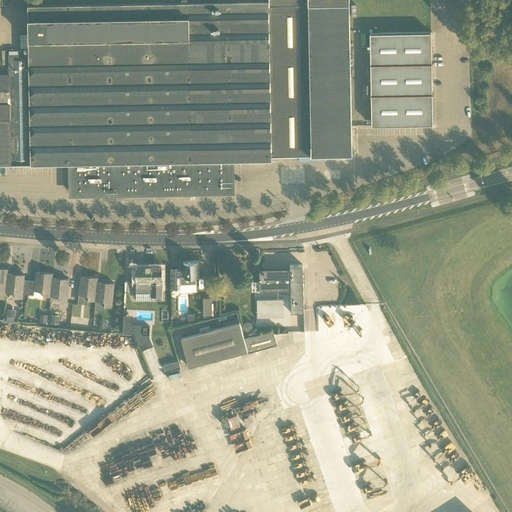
[(186,0),(187,4),(28,6),(29,55),(8,55),(9,75),(0,74),(0,165),(71,164),(72,194),(231,190),(230,161),(272,160),(272,155),(352,154),(349,6),(349,0),(186,0)]
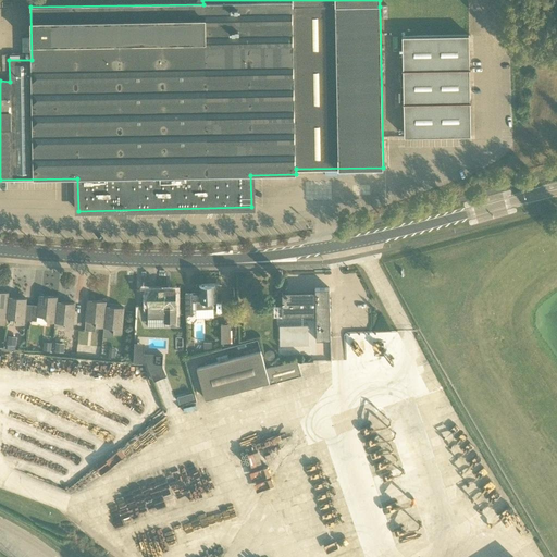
[(405,137),(471,136),(469,35),(403,36),(405,137)]
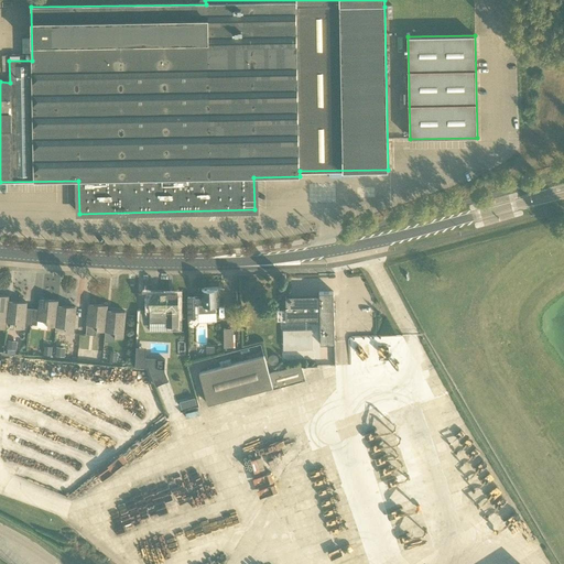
[(202,293),(202,306),(198,305),(199,322),(216,321),(216,307),(216,305),(219,305),(218,289),(202,290),(202,293)]
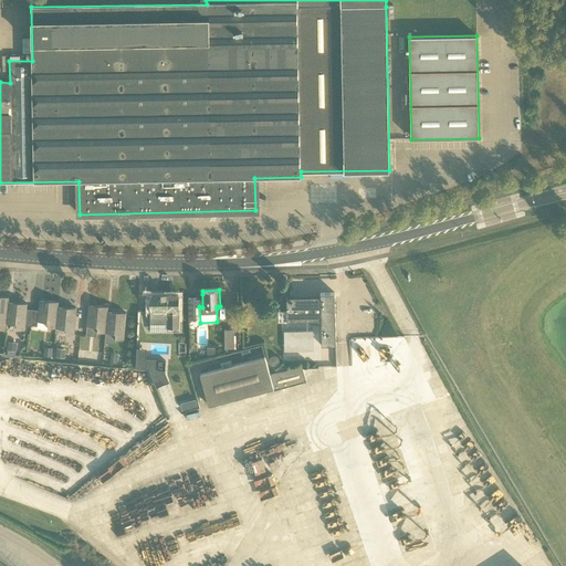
[(321,300),(318,300),(290,301),(290,302),(286,302),(287,322),(321,321),(322,346),(336,345),(335,293),(321,293),(321,300)]
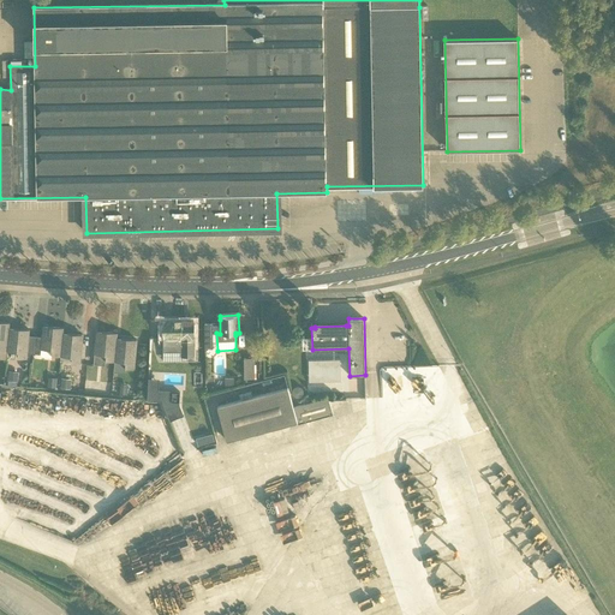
[(6,351),(7,351),(10,328),(10,323),(0,321),(0,351),(6,352),(6,351)]
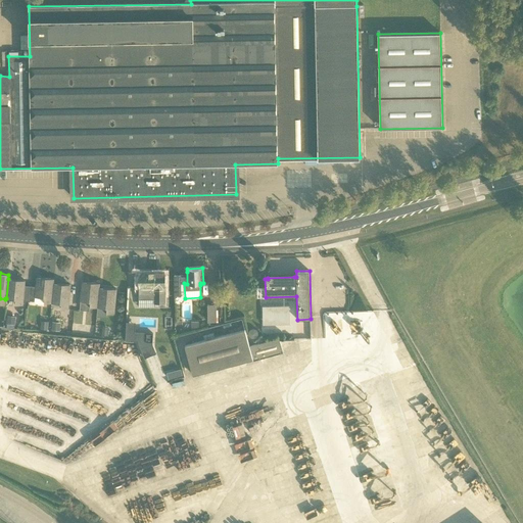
[(165,287),(165,273),(139,273),(139,287),(139,299),(155,299),(155,302),(164,302),(164,287),(165,287)]
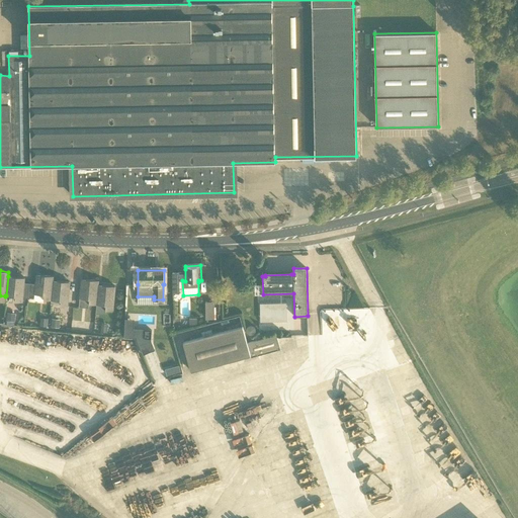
[(52,300),(54,280),(54,276),(36,274),(34,293),(45,294),(44,299),(52,300)]
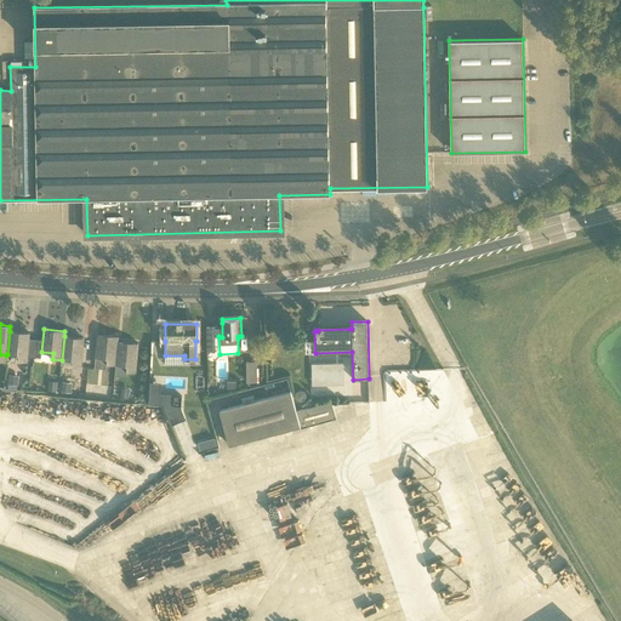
[(29,334),(10,331),(7,354),(18,355),(18,360),(28,362),(29,334)]
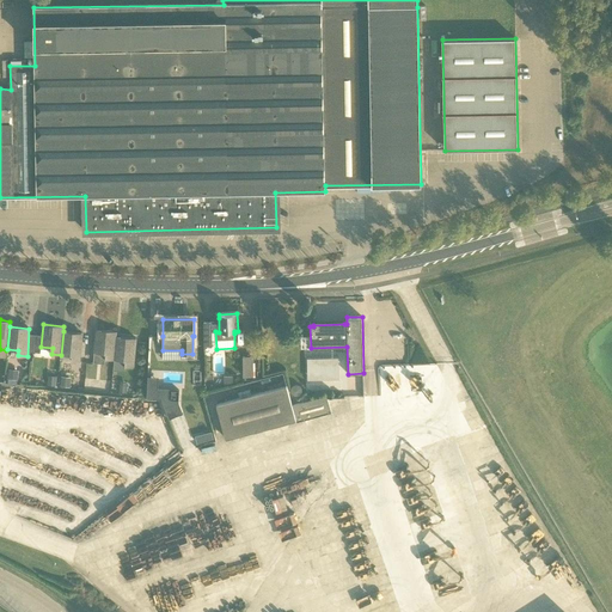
[(115,360),(116,337),(117,331),(97,330),(95,353),(105,354),(105,359),(115,360)]
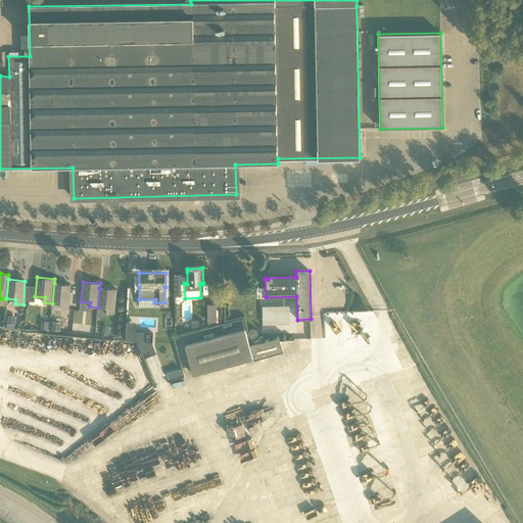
[(54,283),(52,303),(61,304),(61,307),(68,308),(70,285),(54,283)]
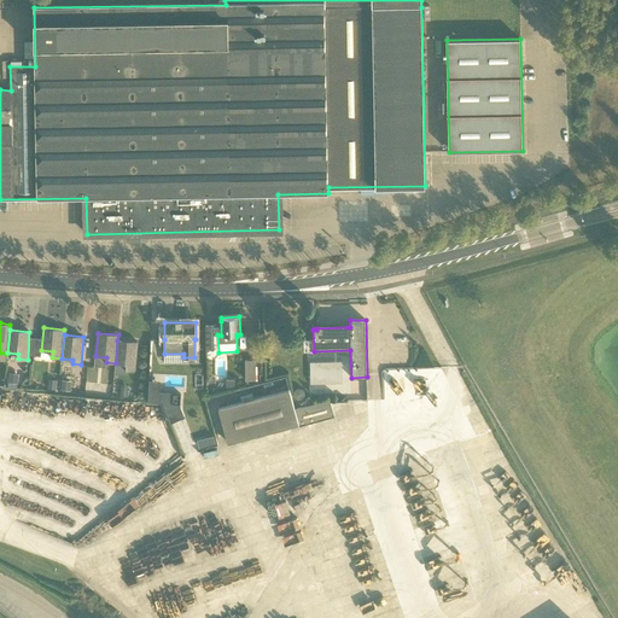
[(117,340),(116,363),(126,365),(126,369),(134,371),(138,342),(117,340)]
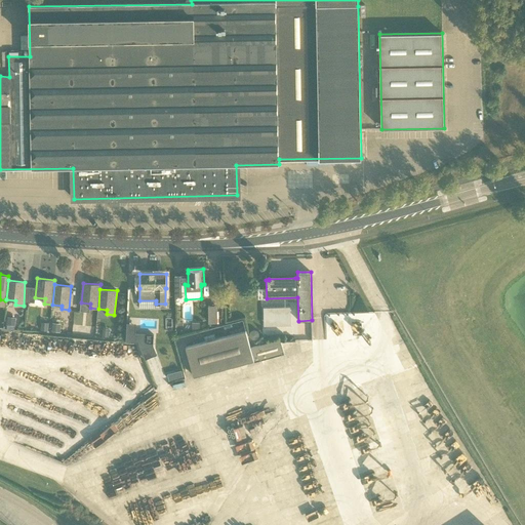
[(208,306),(208,323),(217,323),(217,306),(208,306)]
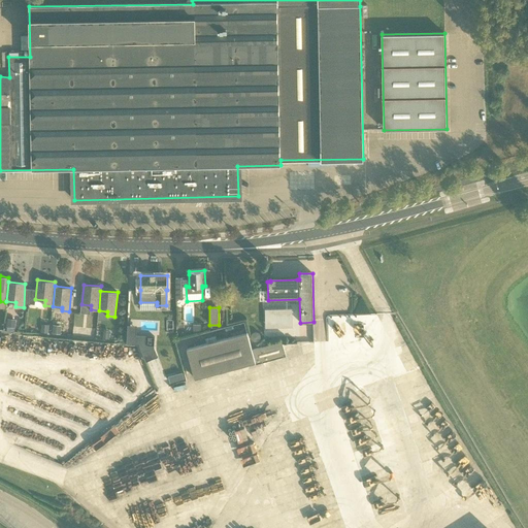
[(292,327),(292,308),(265,308),(266,327),(292,327)]
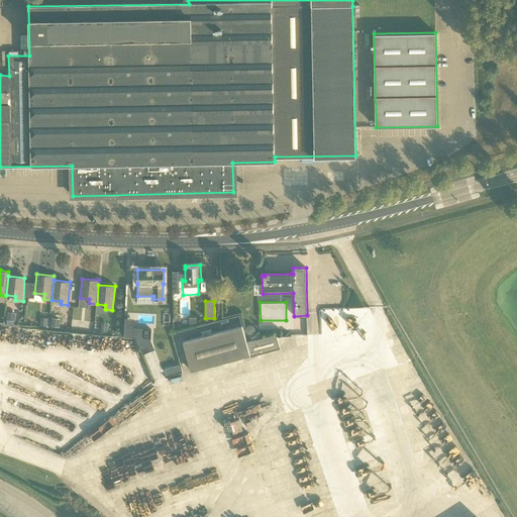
[(7,320),(15,320),(15,321),(16,313),(7,312),(6,320),(7,320)]
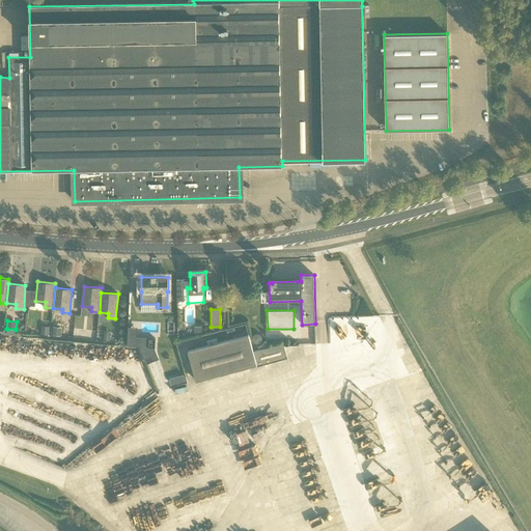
[(49,335),(50,327),(42,326),(42,334),(49,335)]
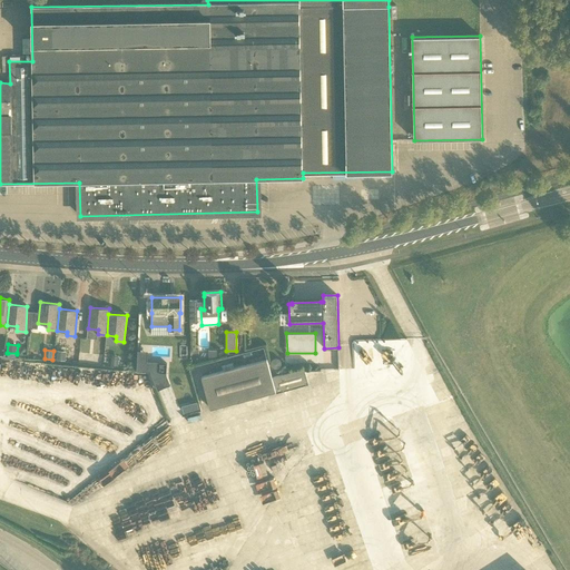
[(310,384),(305,369),(272,377),(266,359),(202,376),(210,409),(275,391),(276,393),(310,384)]
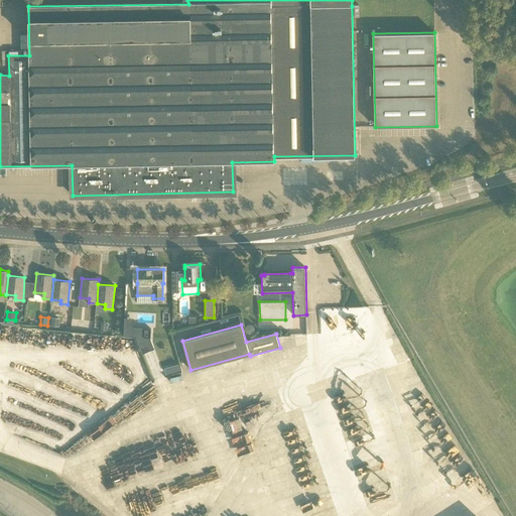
[(249,325),(248,325),(247,326),(246,326),(246,327),(246,328),(245,328),(245,329),(245,330),(246,331),(246,332),(247,333),(248,333),(248,334),(249,334),(250,334),(251,334),(252,334),(252,333),(253,333),(254,332),(254,331),(255,330),(255,329),(255,328),(254,328),(254,327),(254,326),(253,326),(252,325),(251,325),(250,325),(249,325)]
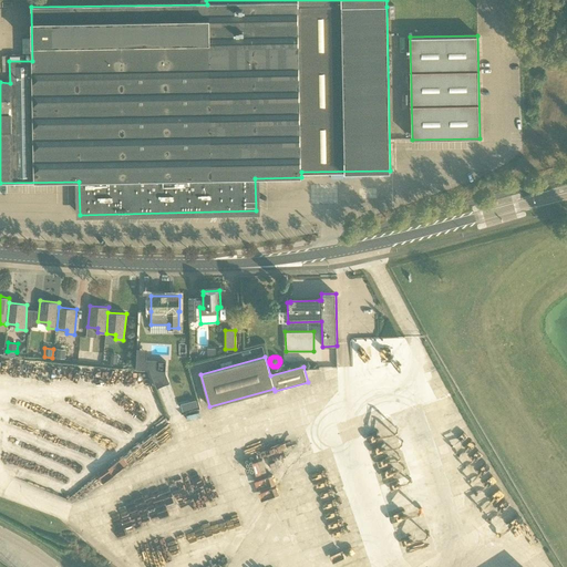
[(188,402),(191,409),(198,406),(196,400),(188,402)]
